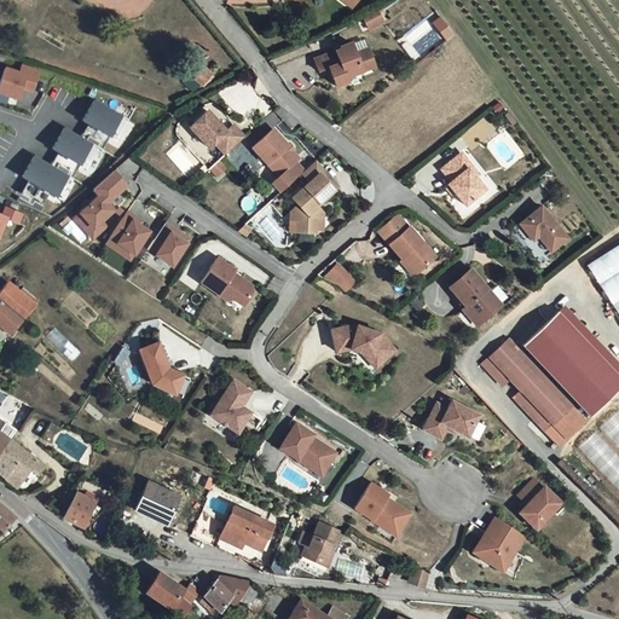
[(372,19),(359,25),(365,35),(379,29),(374,18),(372,19)]
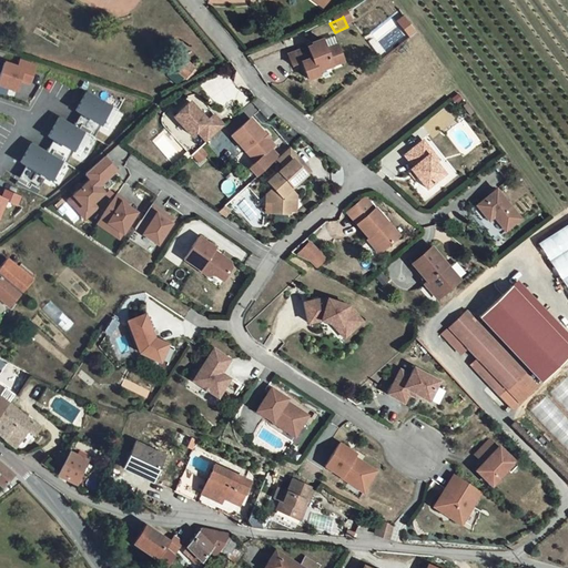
[(404,30),(409,38),(416,33),(409,26),(404,30)]
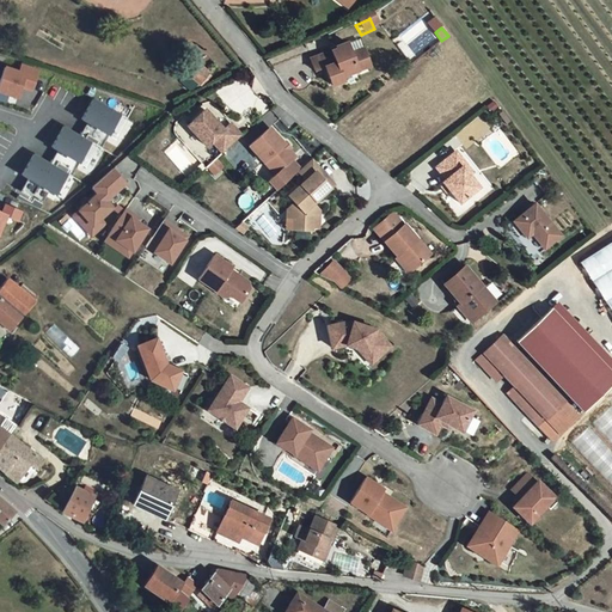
[(312,56),(316,69),(326,66),(332,84),(344,80),(342,75),(372,67),(366,49),(353,54),(349,42),(338,46),(338,48),(312,56)]
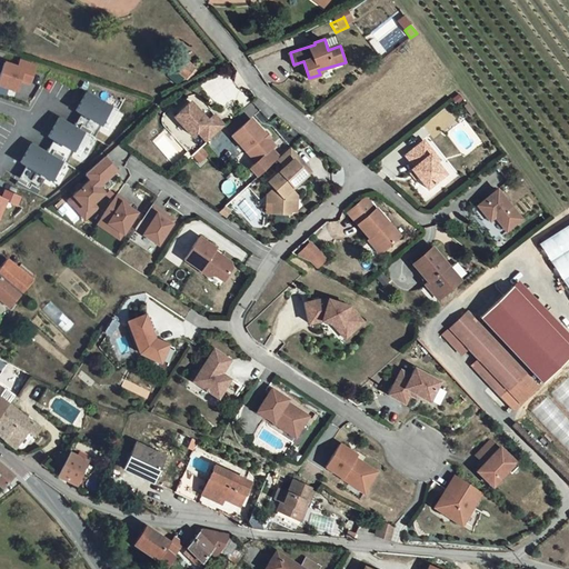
[(179,82),(195,67),(183,56),(168,72),(179,82)]
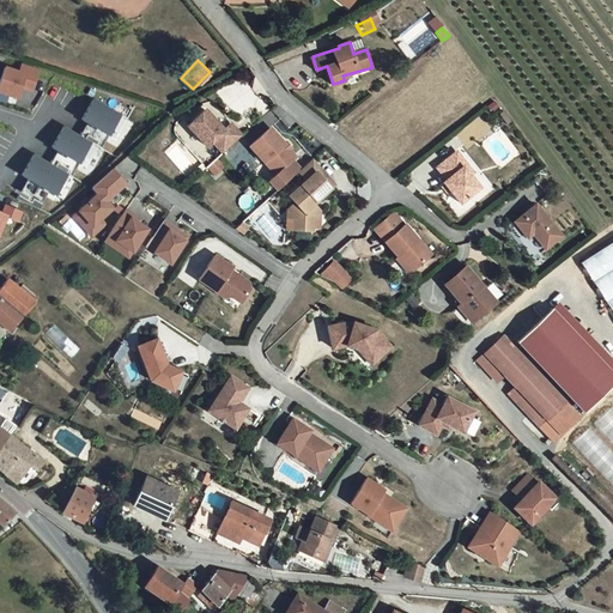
[(34,89),(40,70),(20,64),(19,70),(5,66),(0,82),(0,92),(18,98),(22,85),(34,89)]
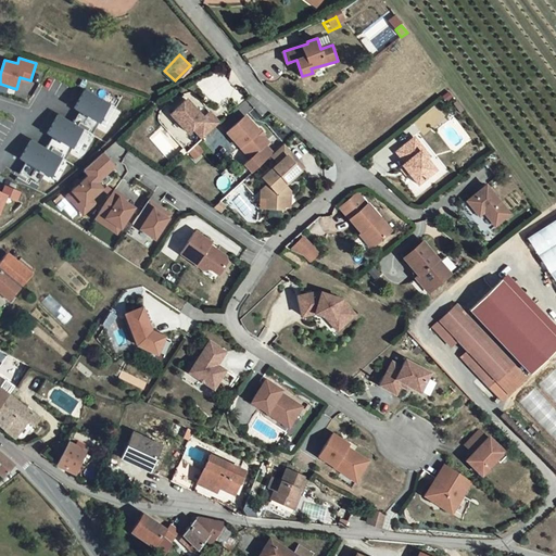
[(106,127),(117,108),(110,103),(86,89),(72,111),(77,114),(73,122),(58,112),(43,136),(51,139),(46,148),(30,138),(17,160),(24,164),(19,173),(37,184),(43,172),(50,175),(62,155),(65,156),(71,148),(79,153),(91,134),(98,122),(106,127)]
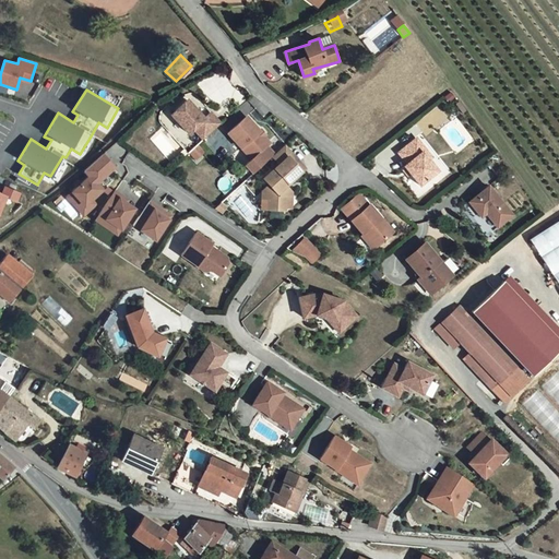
[(186,98),(169,113),(187,132),(192,128),(201,139),(219,122),(210,111),(203,117),(186,98)]
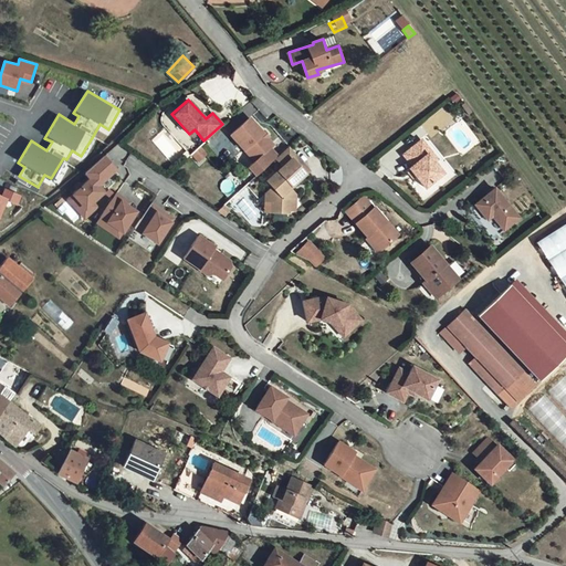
[(250,117),(231,134),(255,160),(249,166),(257,175),(274,159),(278,156),(271,147),(274,144),(268,137),(270,136),(265,130),(263,133),(250,117)]
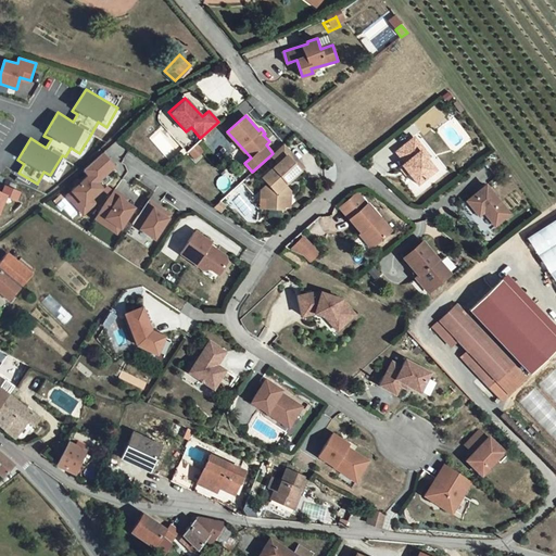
[(417,136),(399,150),(407,161),(404,163),(418,182),(437,169),(428,158),(422,150),(426,148),(417,136)]
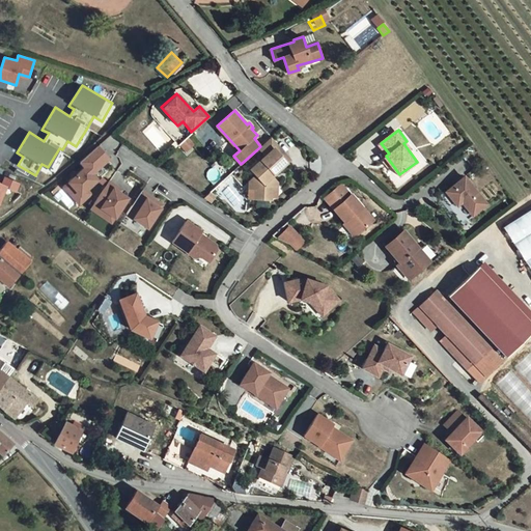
[(188,138),(179,145),(186,151),(194,144),(188,138)]
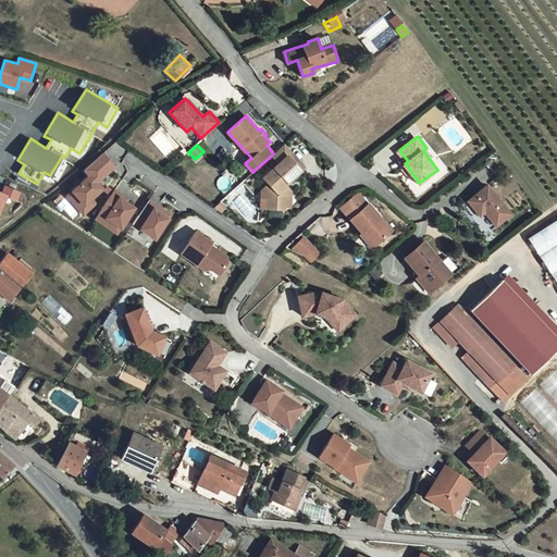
[(287,153),(282,146),(273,153),(270,157),(275,163),(271,168),(272,169),(268,172),(268,171),(259,177),(265,184),(258,190),(257,197),(263,197),(262,208),(280,210),(281,198),(287,198),(287,193),(284,188),(282,187),(280,184),(282,182),(283,184),(300,169),(287,153)]
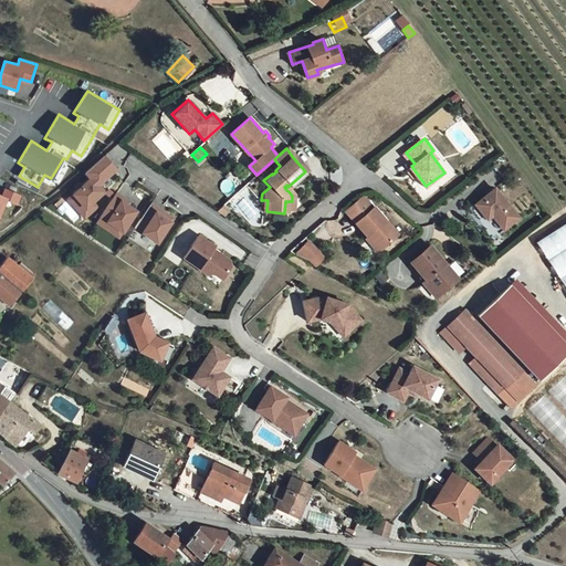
[(114,177),(101,165),(84,181),(90,188),(73,205),(85,217),(92,210),(103,200),(96,194),(94,191),(98,187),(102,189),(114,177)]
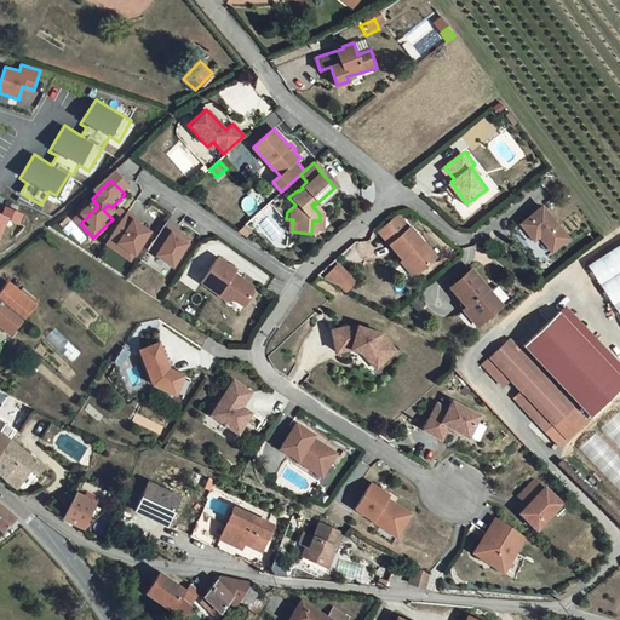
[(18,224),(23,214),(4,206),(0,214),(0,213),(0,234),(7,220),(18,224)]
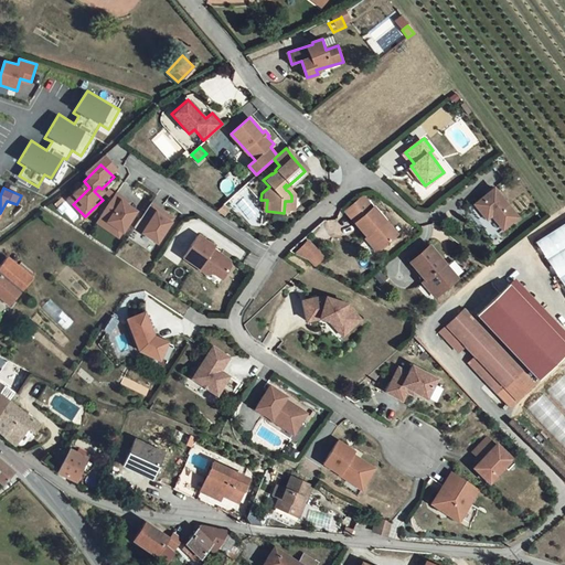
[(503,231),(519,219),(496,188),(476,203),(488,220),(492,216),(503,231)]
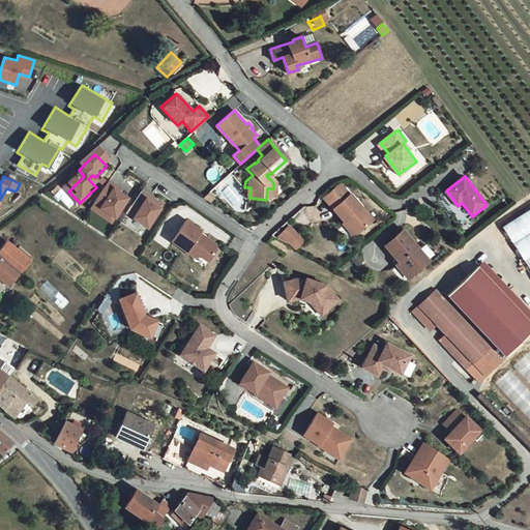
[(328,195),(323,199),(333,209),(356,234),(373,218),(350,194),(349,195),(340,184),(328,195)]
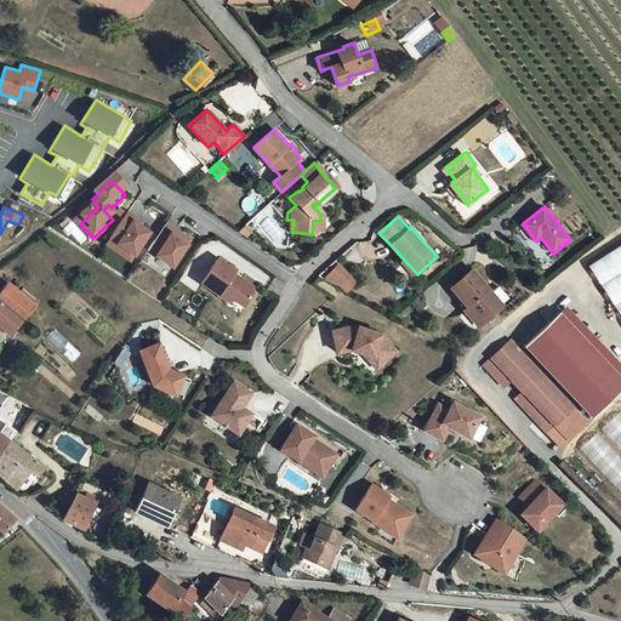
[(137,227),(126,220),(113,238),(120,243),(115,250),(132,261),(147,239),(138,233),(135,231),(137,227)]
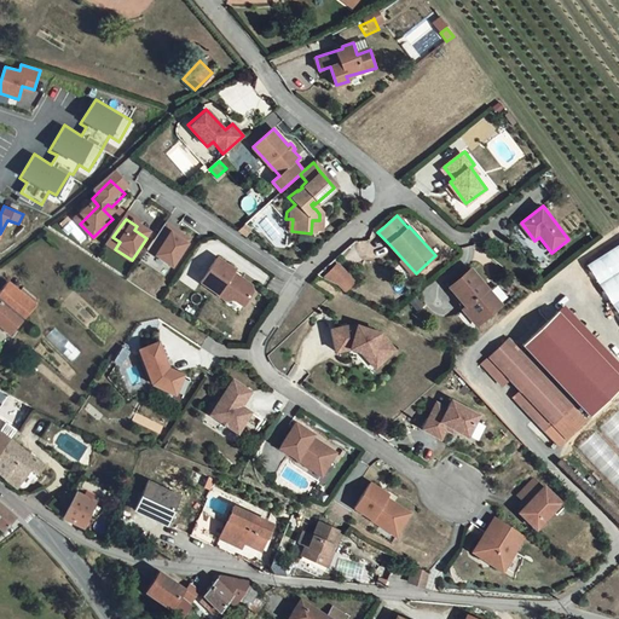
[(93,237),(80,224),(75,229),(94,248),(106,236),(100,230),(93,237)]
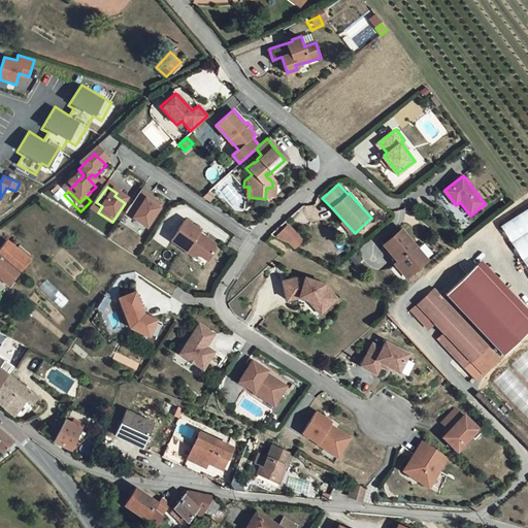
[(203,197),(209,201),(216,196),(209,192),(203,197)]
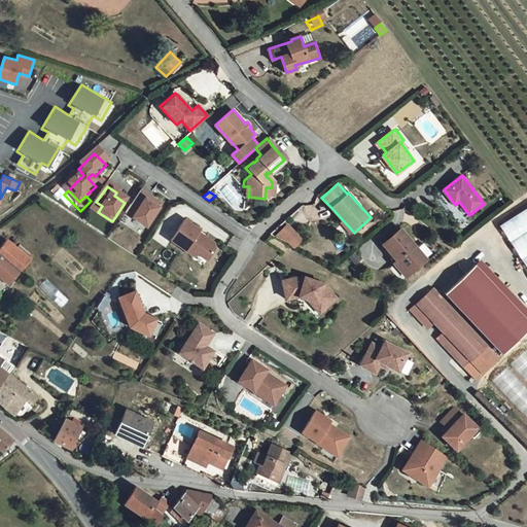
[(149,201),(141,195),(126,216),(145,231),(161,208),(154,204),(151,207),(147,204),(149,201)]
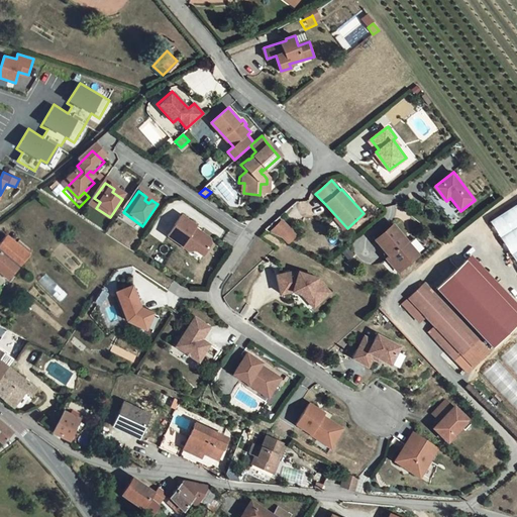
[(96,208),(100,202),(94,198),(86,209),(106,223),(110,217),(96,208)]
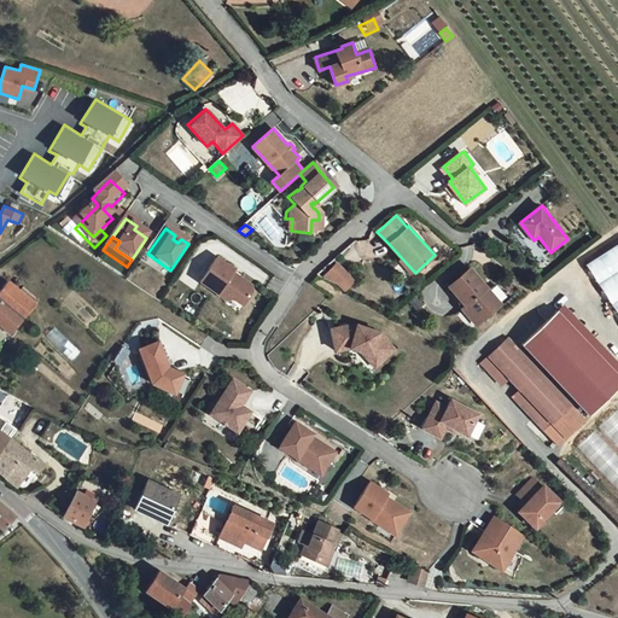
[(617,244),(586,266),(617,315),(617,244)]
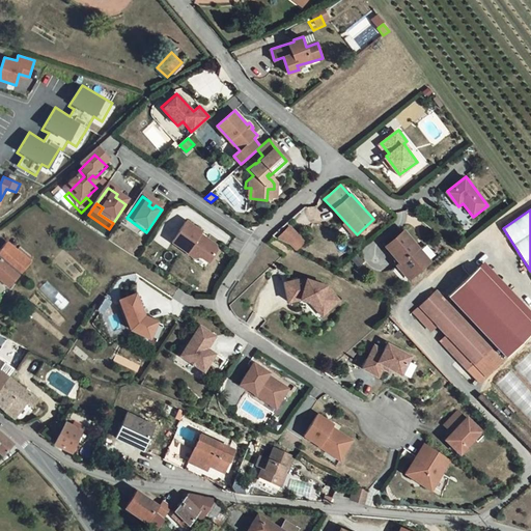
[(183,218),(168,240),(190,254),(196,253),(204,259),(213,247),(212,242),(202,235),(200,235),(195,232),(197,228),(183,218)]
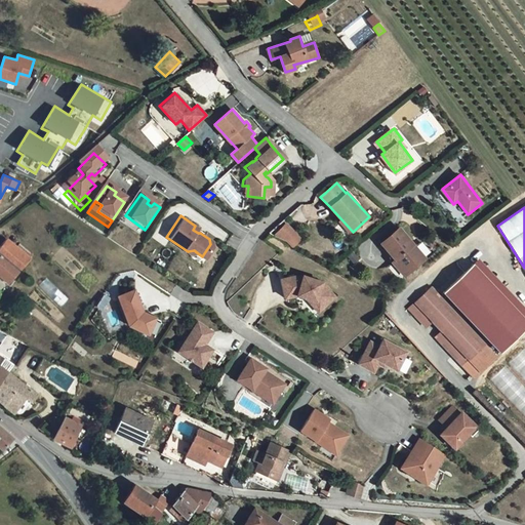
[(285,225),(276,236),(287,242),(293,247),(297,242),(301,237),(285,225)]
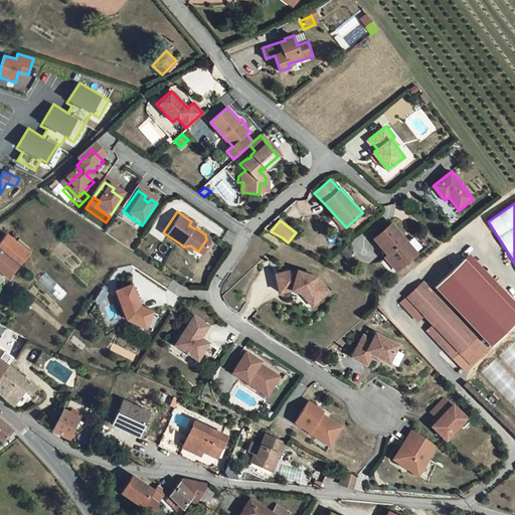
[(397,272),(414,258),(388,228),(371,244),(397,272)]
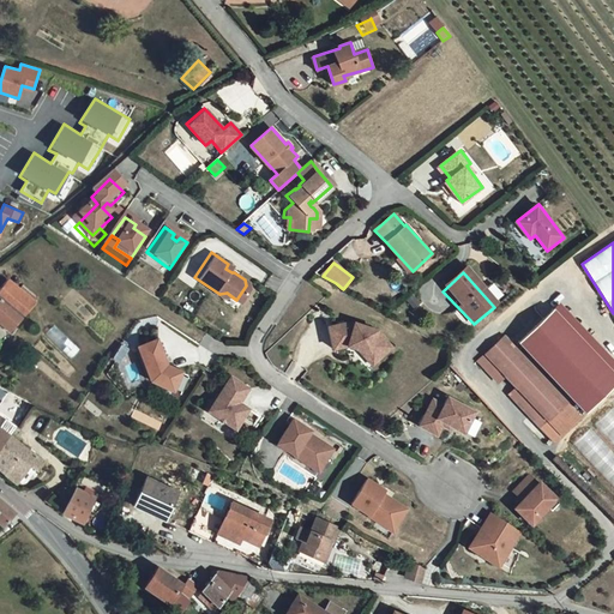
[(0,323),(8,331),(38,298),(32,294),(29,298),(6,280),(0,287),(0,323)]
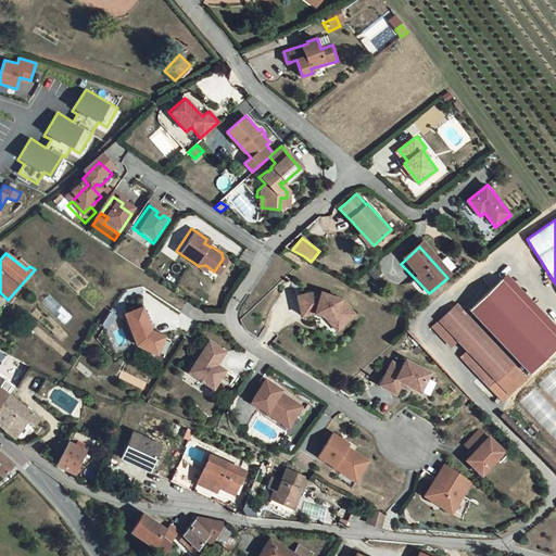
[(497,282),(555,340),(555,328),(504,277),(497,282)]
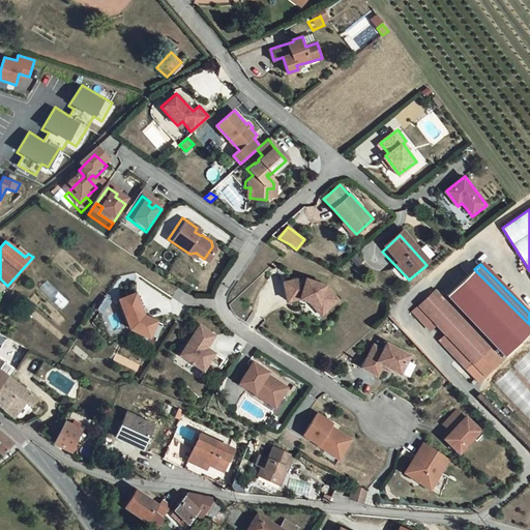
[(529,324),(474,269),(445,299),(504,356),(529,329),(529,324)]
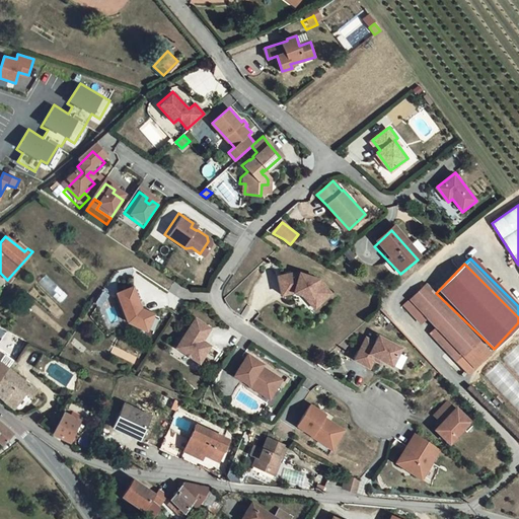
[(294,273),(278,276),(282,294),(293,292),(303,295),(314,308),(318,305),(331,293),(318,279),(299,273),(299,274),(294,273)]
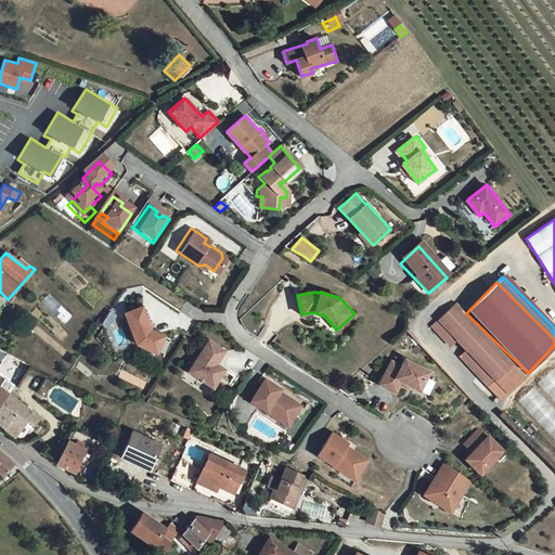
[(50,294),(42,301),(64,323),(72,315),(50,294)]
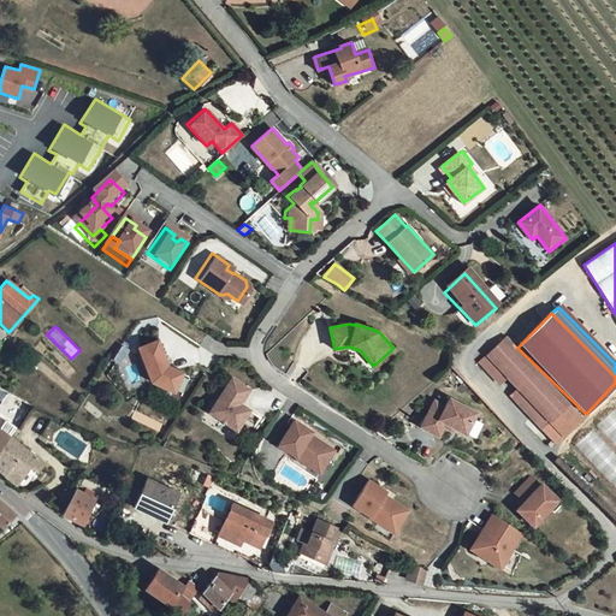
[(504,341),(485,360),(508,381),(520,394),(567,438),(585,418),(504,341)]
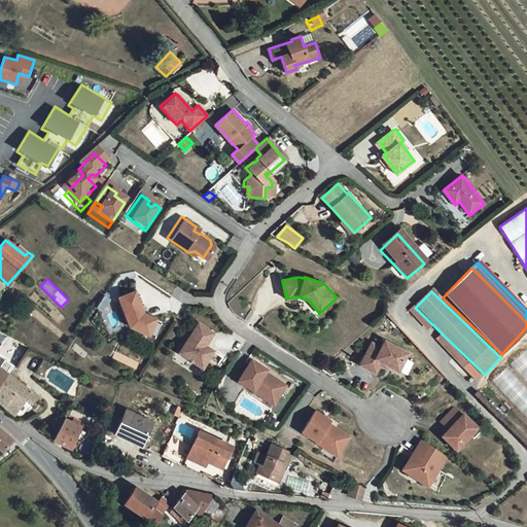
[(137,292),(120,300),(132,326),(150,336),(157,320),(145,316),(137,292)]
